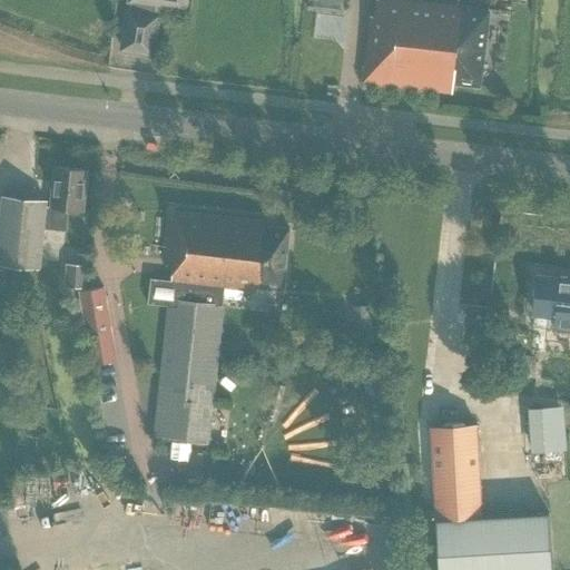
[(157,17),(155,16),(156,5),(183,9),(184,0),(129,0),(129,1),(133,1),(130,12),(128,12),(121,49),(151,53),(157,17)]
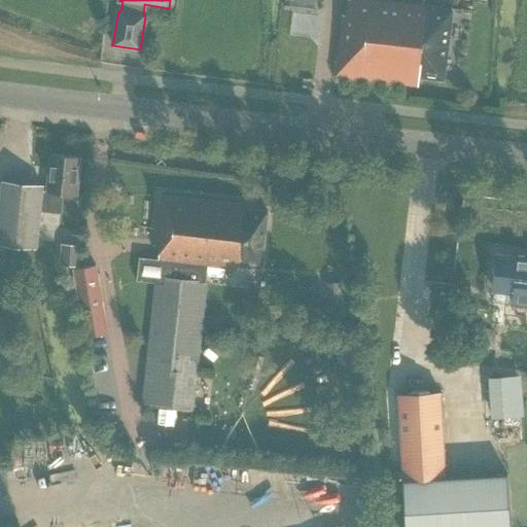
[(291,0),(291,9),(317,11),(318,0),(291,0)]
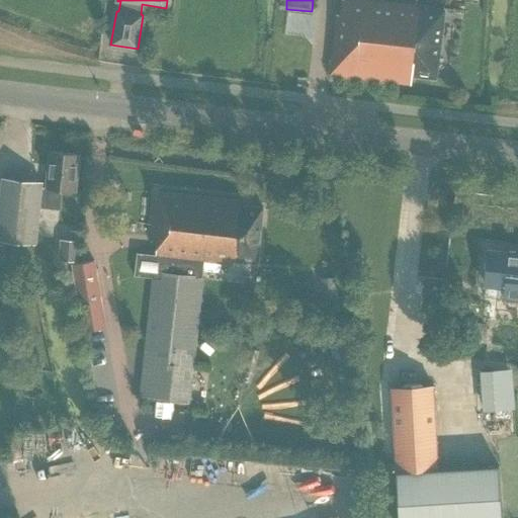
[(336,15),(329,75),(410,84),(411,76),(436,79),(444,9),(365,0),(342,0),(340,15),(336,15)]
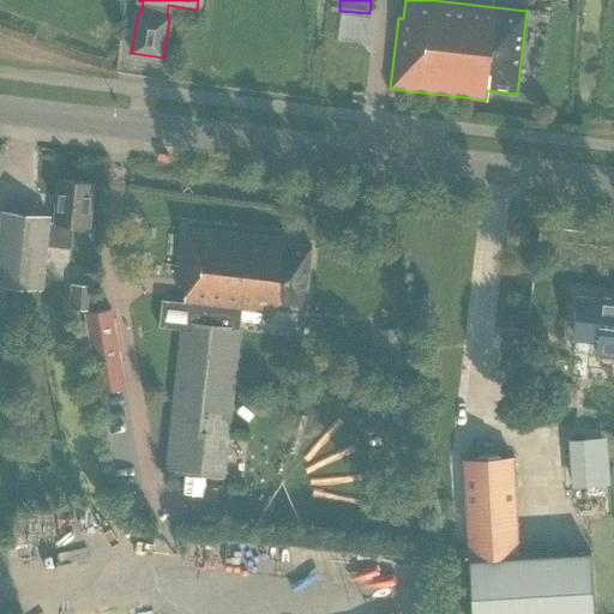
[(71,250),(73,226),(90,227),(94,184),(59,180),(54,223),(49,222),(49,217),(2,212),(0,230),(0,284),(42,289),(47,247),(71,250)]
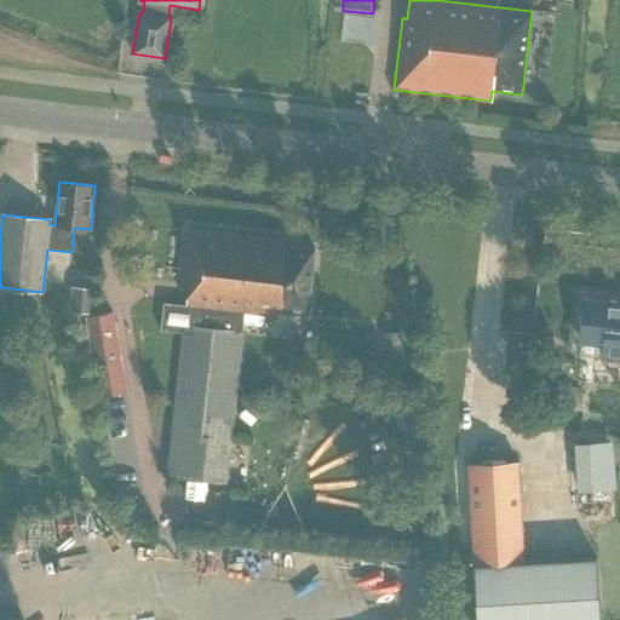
[(162,304),(160,331),(183,333),(168,476),(225,483),(244,315),(279,317),(280,313),(308,316),(314,248),(286,246),(286,241),(189,230),(183,283),(188,283),(185,306),(162,304)]
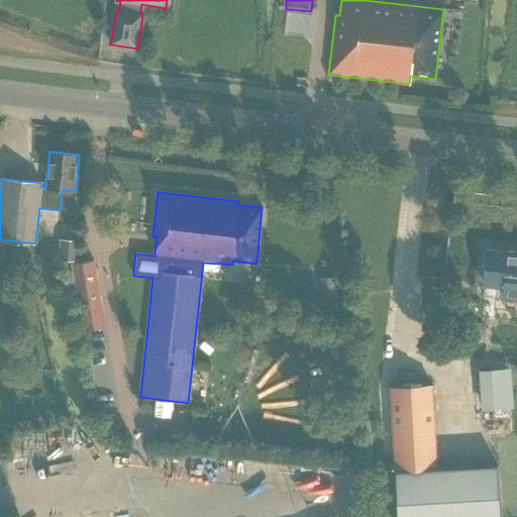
[(80,232),(70,231),(70,241),(59,240),(58,262),(78,263),(80,232)]
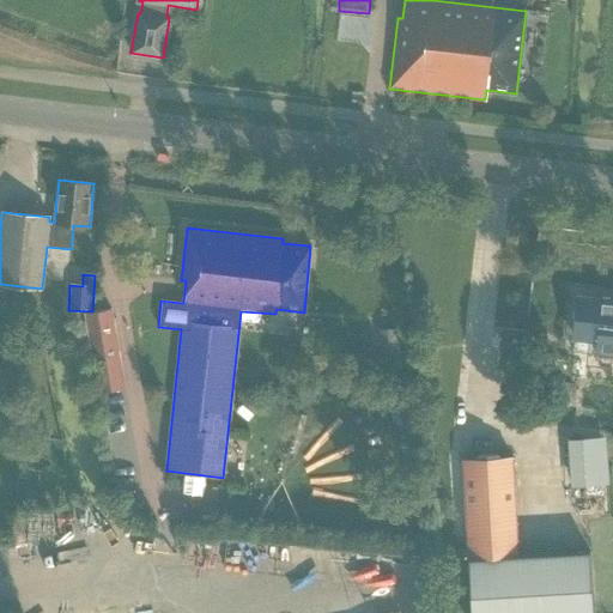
[(612,303),(577,299),(574,337),(601,340),(600,356),(612,356),(612,303)]
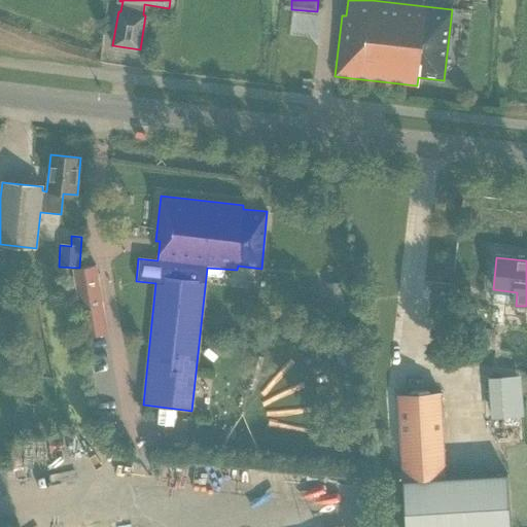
[(73,270),(82,322),(106,318),(97,266),(73,270)]
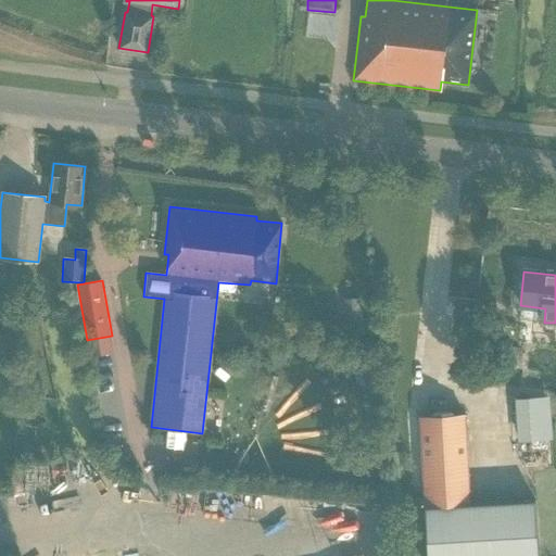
[(509,348),(508,365),(521,366),(521,348),(509,348)]
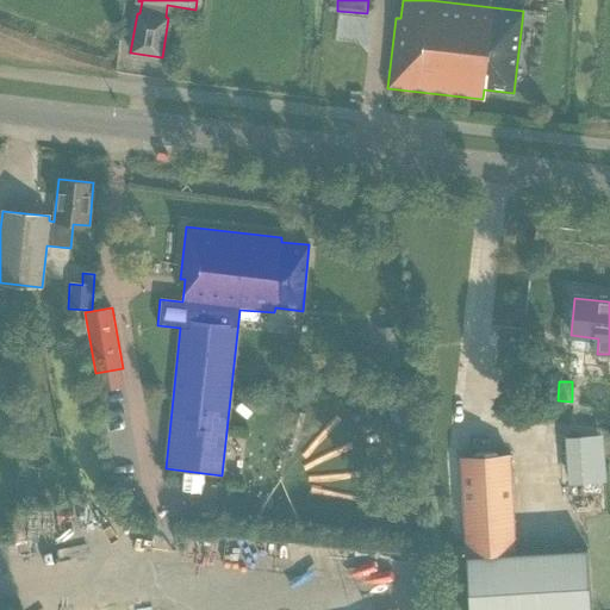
[(605,483),(603,435),(565,439),(568,485),(605,483)]
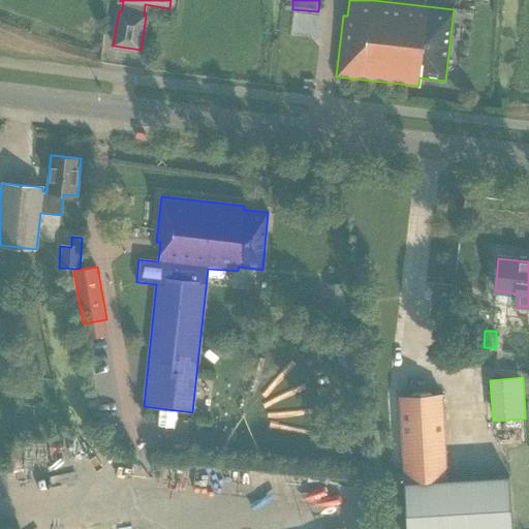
[(404,480),(446,478),(442,394),(400,396),(404,480)]
